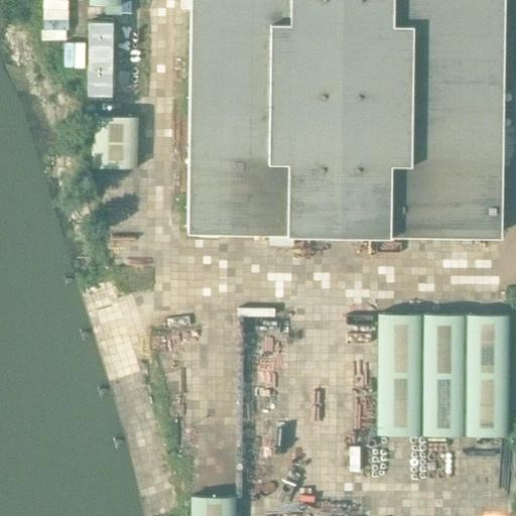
[(189,0),(186,228),(499,233),(500,164),(507,165),(513,147),(514,0),(189,0)]
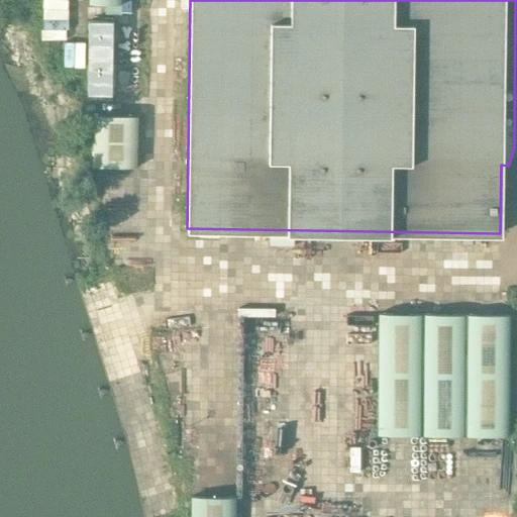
[(136,71),(137,22),(89,21),(87,94),(111,95),(112,71),(136,71)]
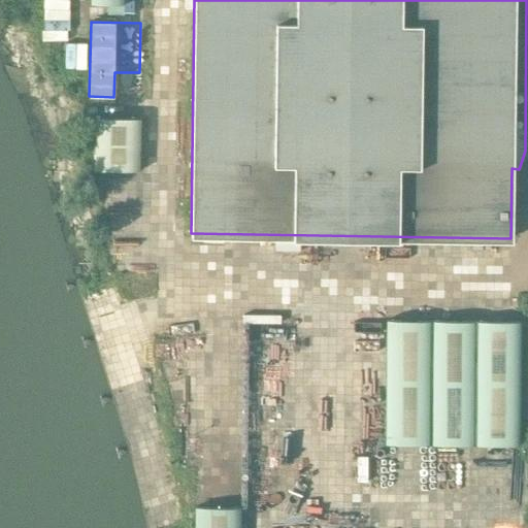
[(95,120),(93,170),(95,170),(139,171),(140,119),(95,117),(95,120)]
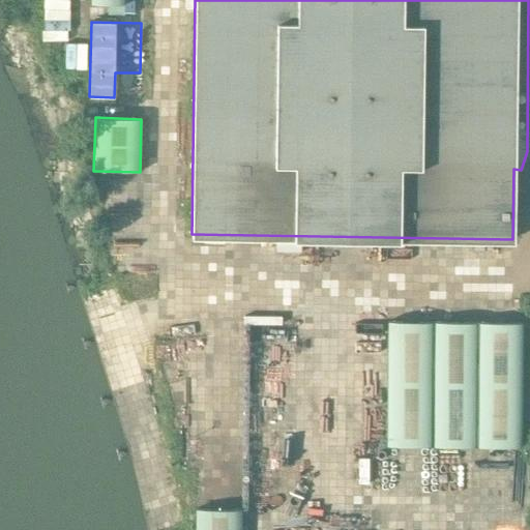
[(522,323),(388,321),(387,445),(521,447),(522,323)]
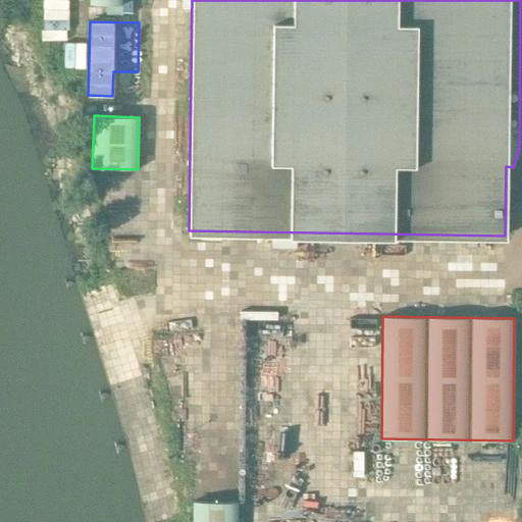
[(193,500),(193,521),(238,521),(238,500),(193,500)]
